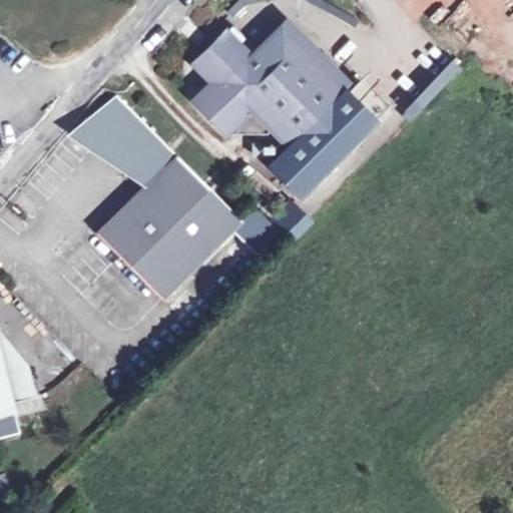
[(286,144),(343,87),(280,24),(249,54),(228,34),(220,41),(216,37),(199,55),(202,59),(195,66),(209,81),(195,96),(202,104),(198,107),(216,126),(220,122),(231,133),(266,134),(270,130),(274,133),(286,144)]
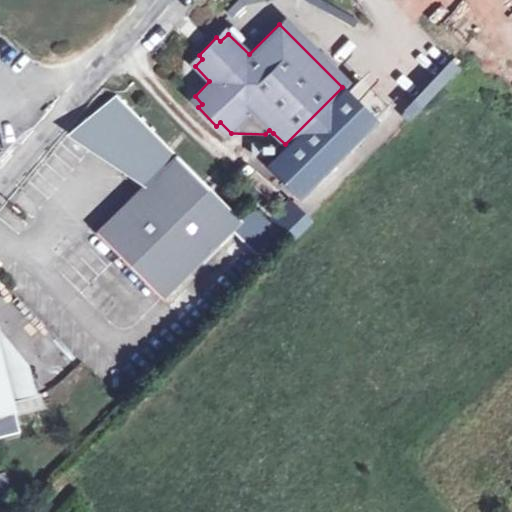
[(511,65),(476,33),(463,48),(511,90),(511,65)]
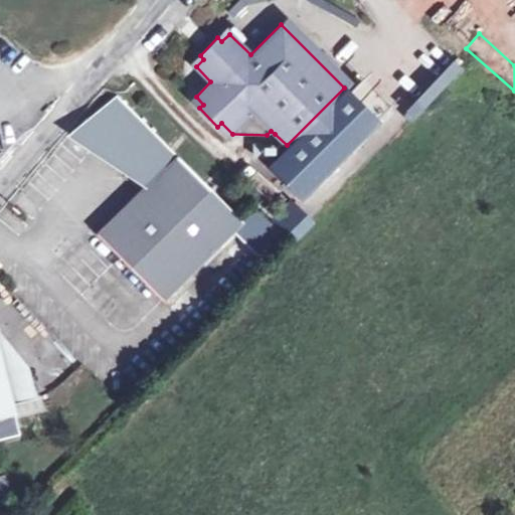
[(287,145),(275,134),(247,161),(269,181),(296,156),(303,161),(360,104),(344,88),(287,145)]
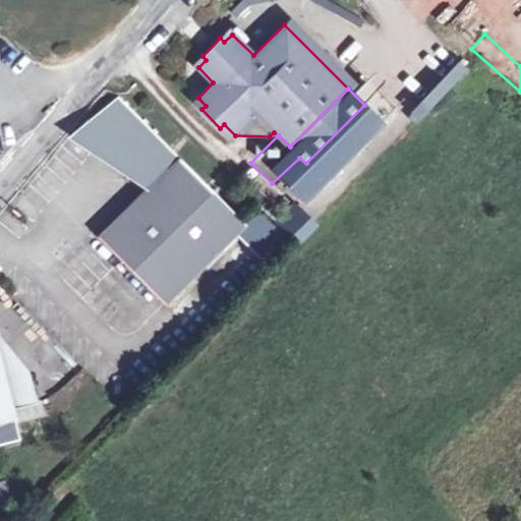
[(164,304),(245,223),(109,94),(64,135),(138,193),(96,236),(164,304)]
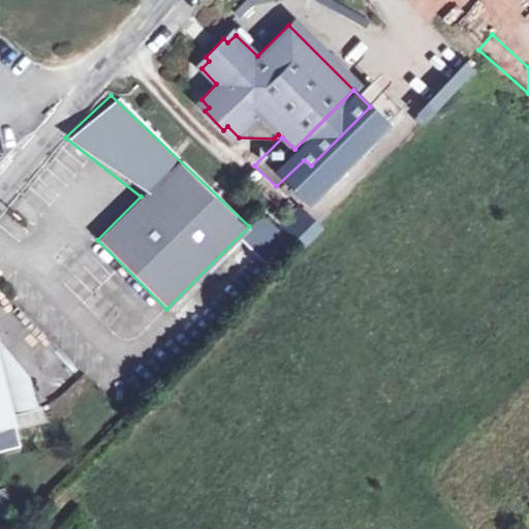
[(277,225),(303,250),(322,229),(296,205),(277,225)]
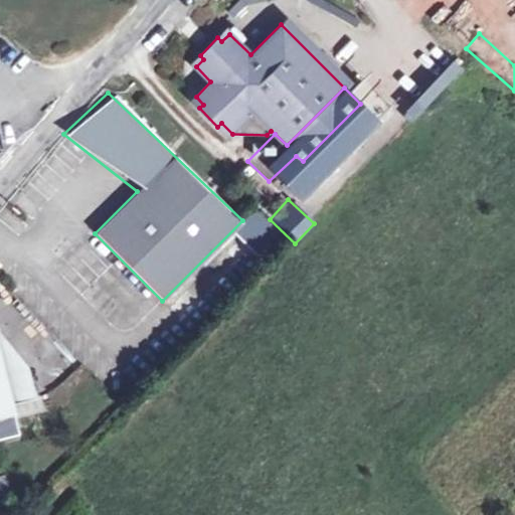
[(27,367),(0,335),(0,358),(11,402),(35,396),(27,367)]
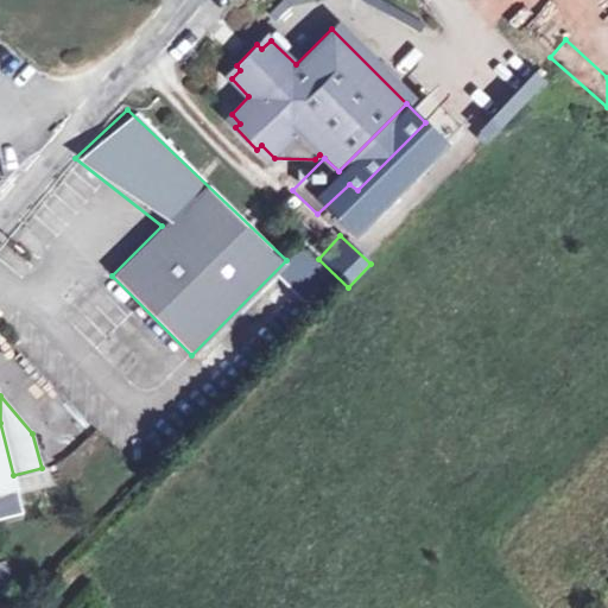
[(13,475),(0,423),(0,505),(19,500),(13,475)]
